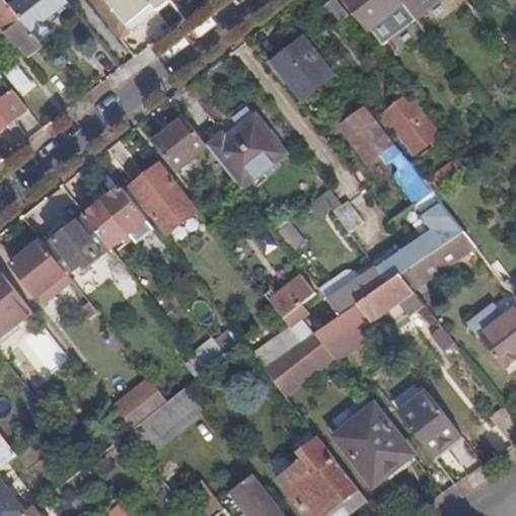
[(26,57),(42,45),(21,18),(19,18),(4,0),(0,0),(0,22),(0,37),(5,32),(17,49),(19,48),(26,57)]
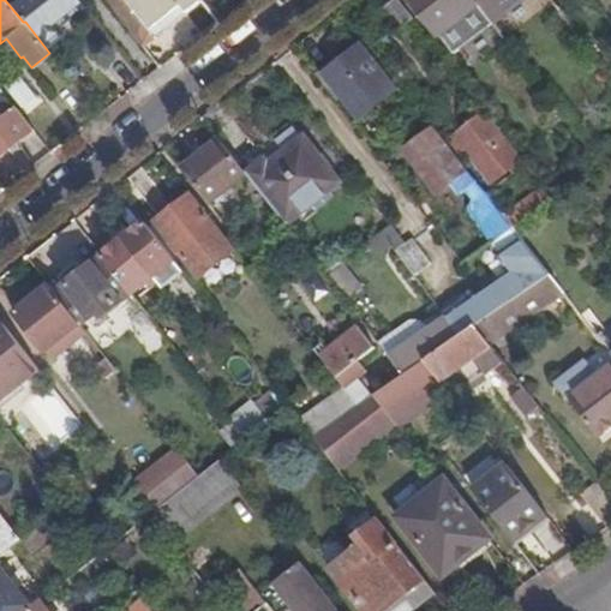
[(63,31),(88,11),(79,0),(18,0),(12,5),(25,22),(49,53),(67,37),(63,31)]
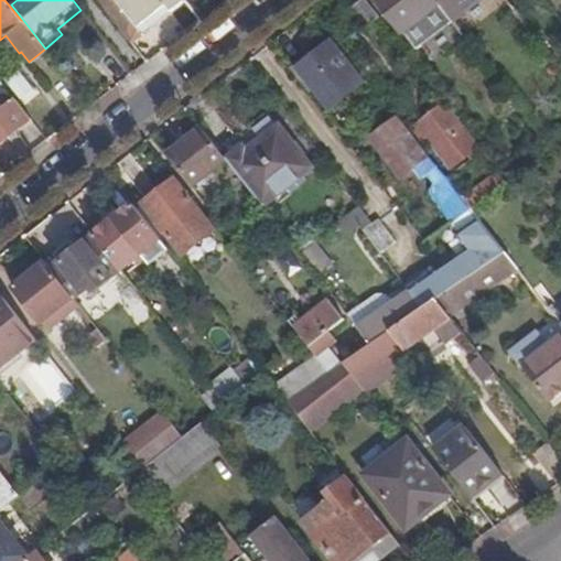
[(170,10),(182,0),(98,0),(131,43),(143,33),(138,24),(164,3),(170,10)]
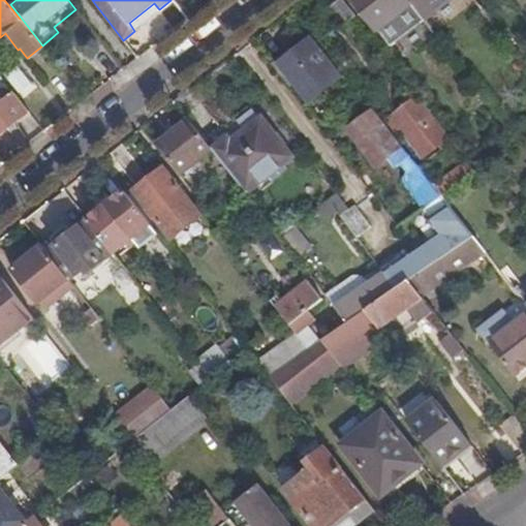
[(341,25),(354,14),(342,0),(333,0),(327,5),(341,25)]
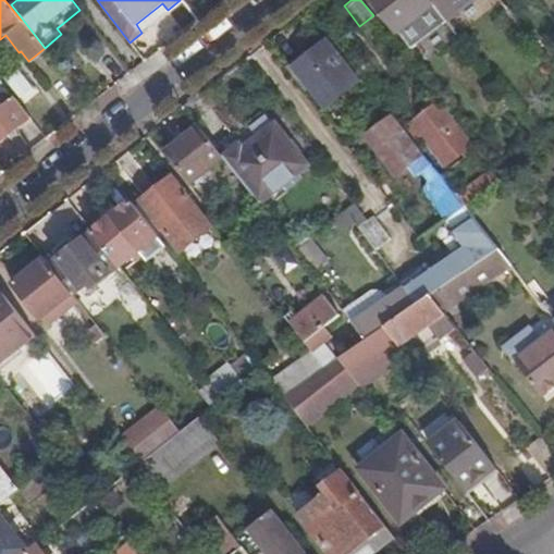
[(395,28),(431,0),(377,0),(374,2),(395,28)]
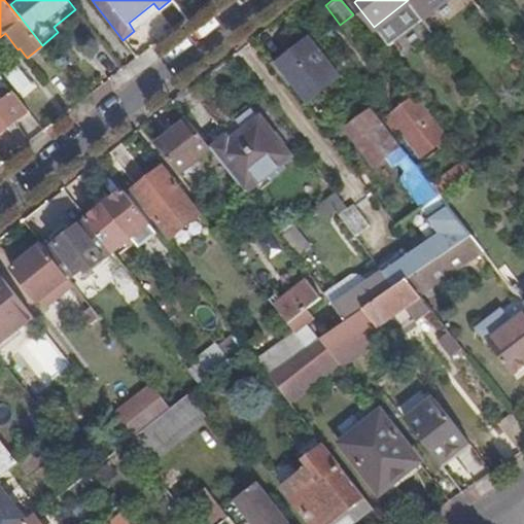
[(408,0),(422,19),(445,0),(408,0)]
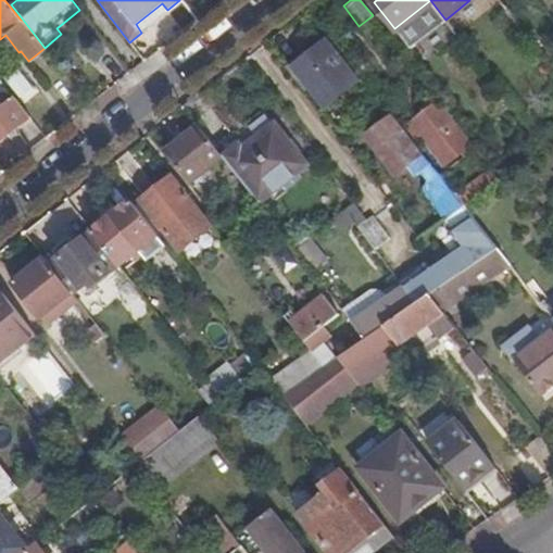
[(291,65),(316,98),(328,89),(323,82),(343,64),(325,39),(291,65)]
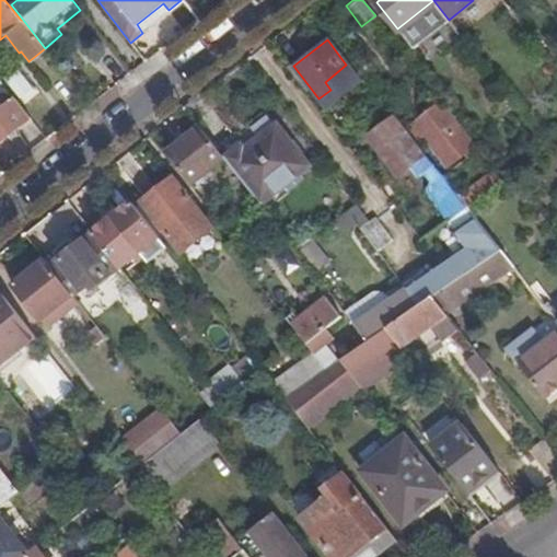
[(19,67),(6,76),(22,100),(35,90),(19,67)]
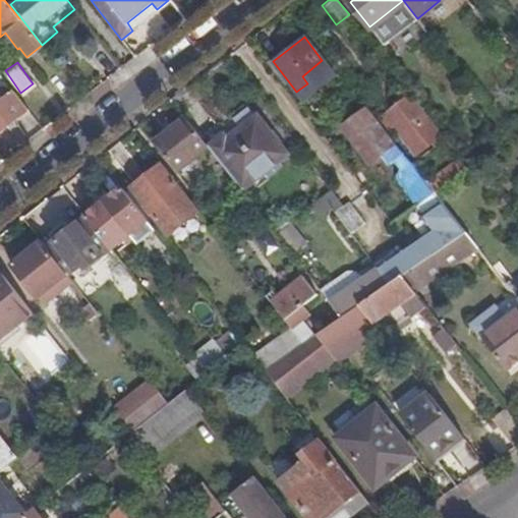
[(0,129),(27,107),(14,90),(4,98),(1,101),(0,100),(0,129)]
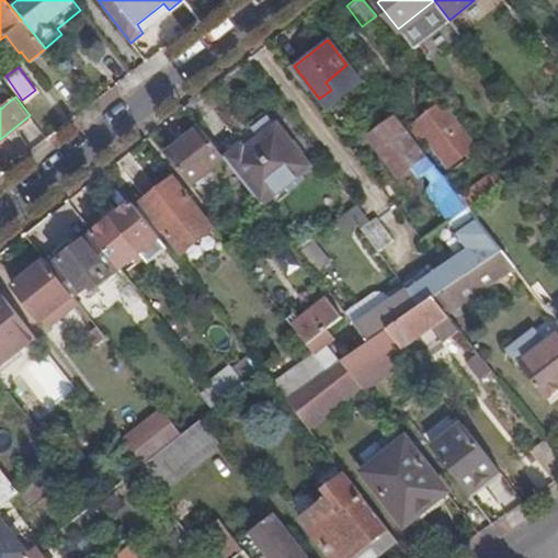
[(440,101),(407,126),(417,139),(422,136),(446,166),(474,146),(440,101)]
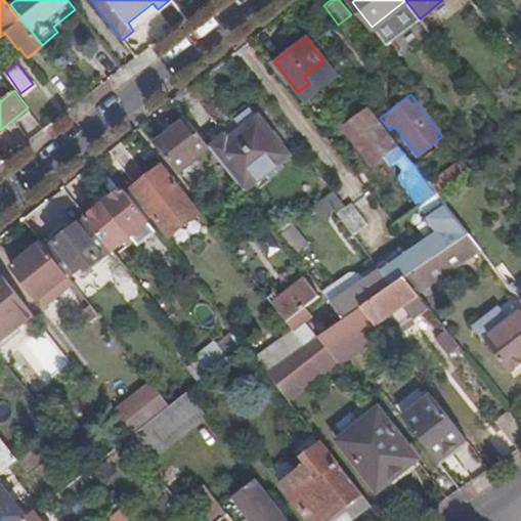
[(224,133),(208,145),(243,190),(290,155),(258,114),(227,137),(224,133)]
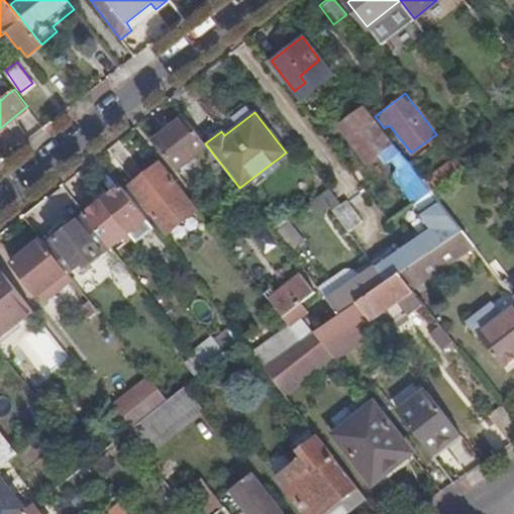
[(384,138),(365,112),(352,122),(348,117),(339,123),(366,160),(376,152),(372,147),(384,138)]
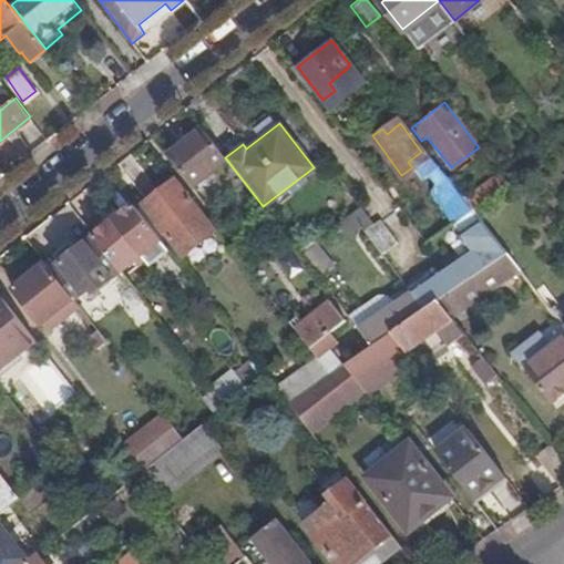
[(198,125),(165,152),(192,185),(224,160),(198,125)]
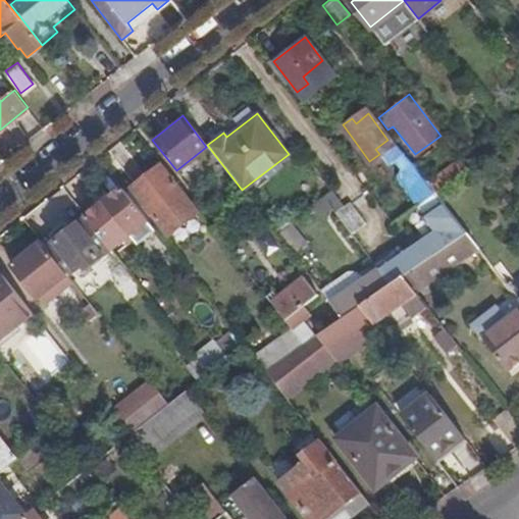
[(433,191),(469,167),(461,157),(426,182),(433,191)]
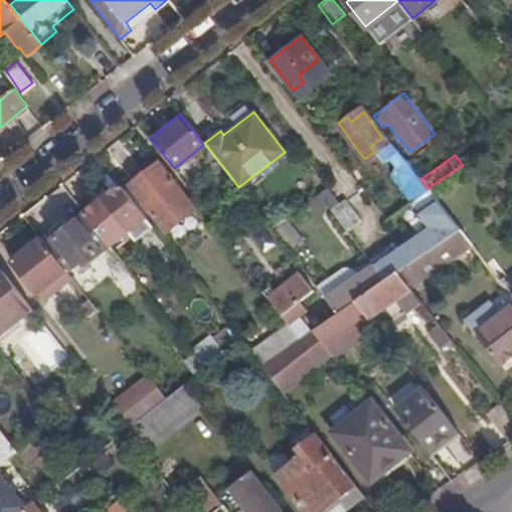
[(415,197),(428,188),(402,157),(391,166),(415,197)]
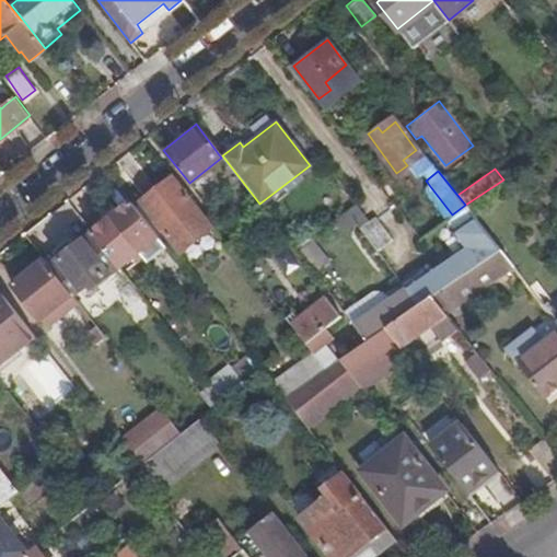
[(139,200),(178,251),(209,227),(170,175),(139,200)]
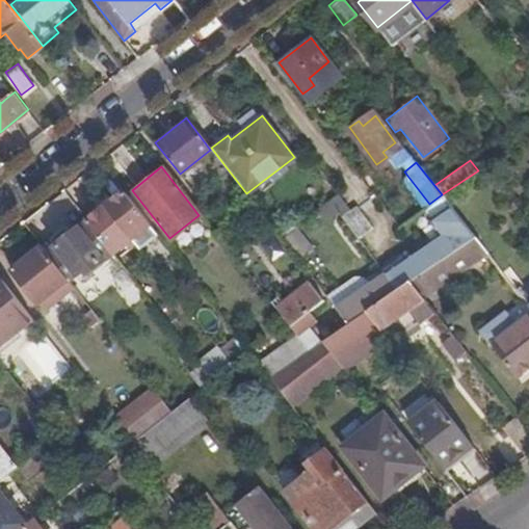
[(123,189),(105,204),(134,241),(139,237),(136,233),(149,222),(123,189)]
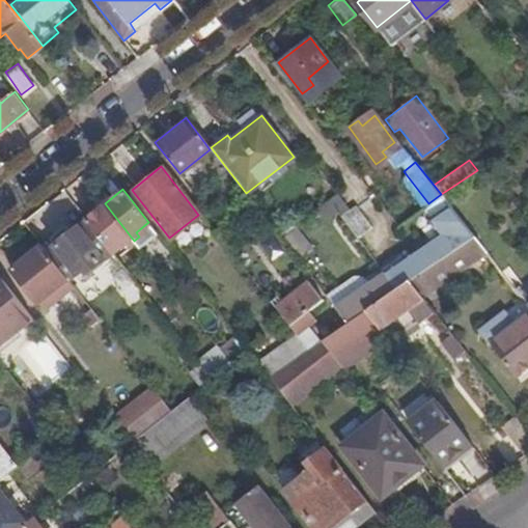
[(105,203),(86,218),(112,251),(124,242),(128,245),(134,241),(105,203)]
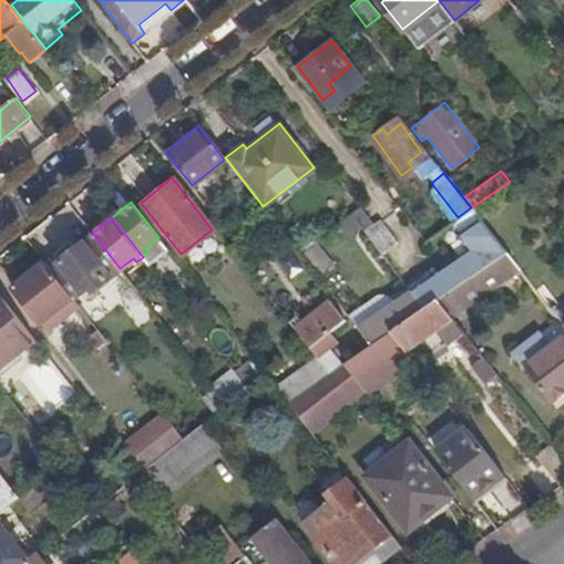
[(380,218),(375,222),(363,231),(380,253),(396,239),(380,218)]
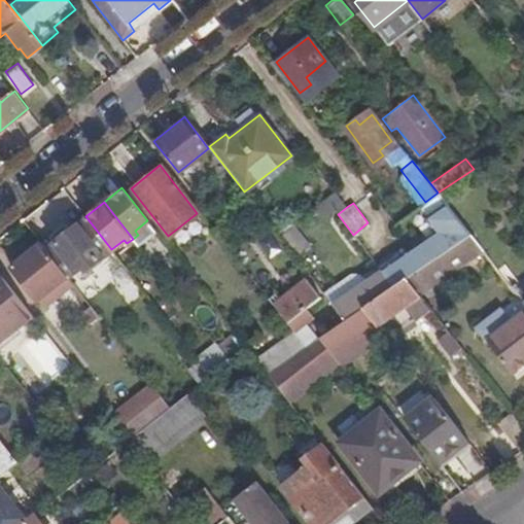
[(403,279),(468,234),(446,205),(427,217),(437,232),(397,258),(393,252),(375,264),(380,271),(382,270),(393,285),(403,279)]
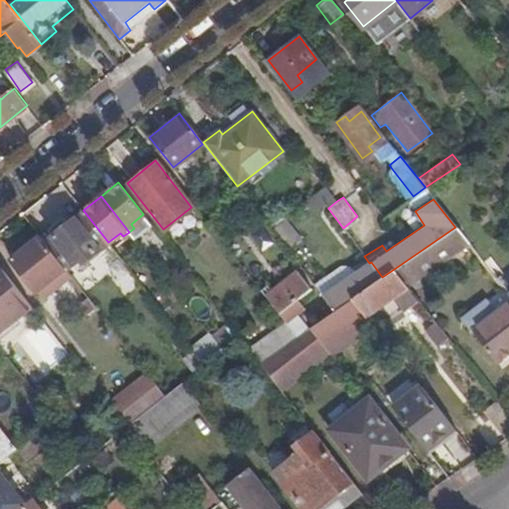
[(43,241),(64,268),(79,256),(83,260),(108,242),(83,210),(43,241)]
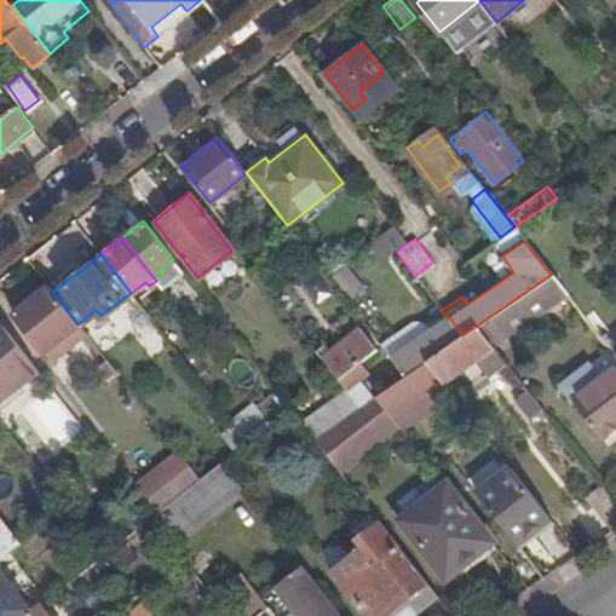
[(162,276),(156,281),(161,288),(183,271),(173,259),(159,271),(162,276)]
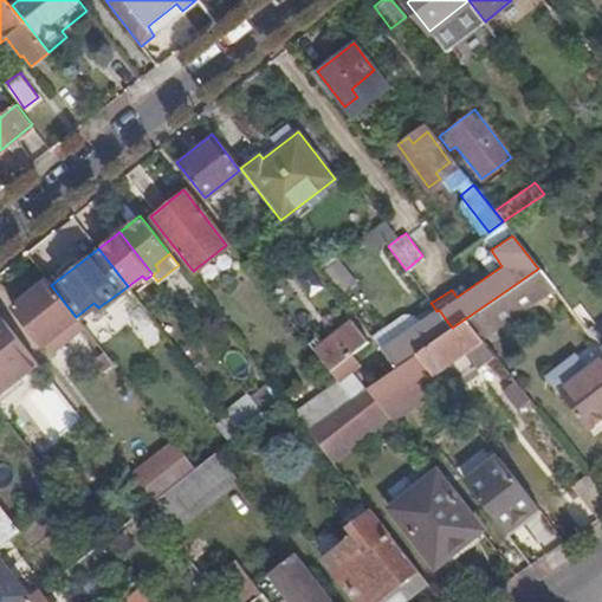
[(336,259),(321,271),(338,295),(354,283),(336,259)]
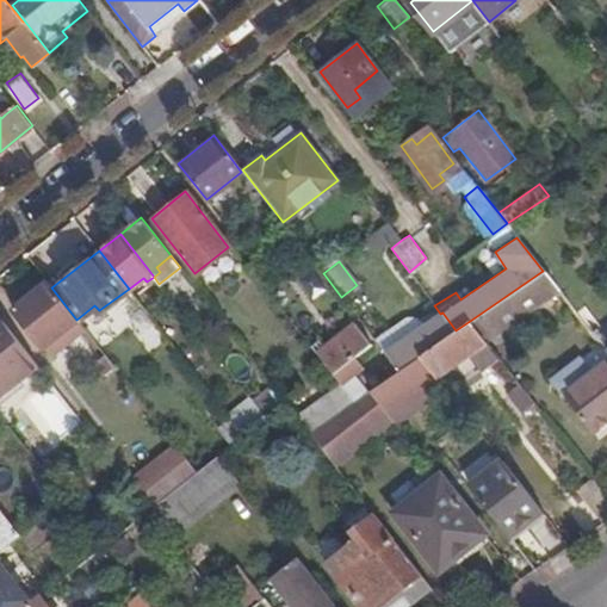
[(482,341),(556,289),(543,271),(466,323),(482,341)]
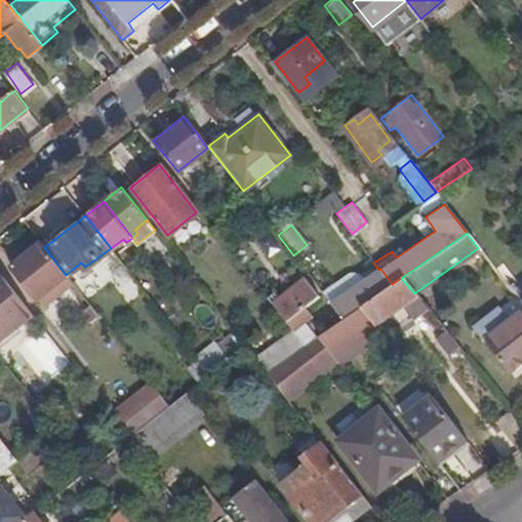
[(44,247),(39,241),(9,265),(35,298),(66,275),(44,247)]
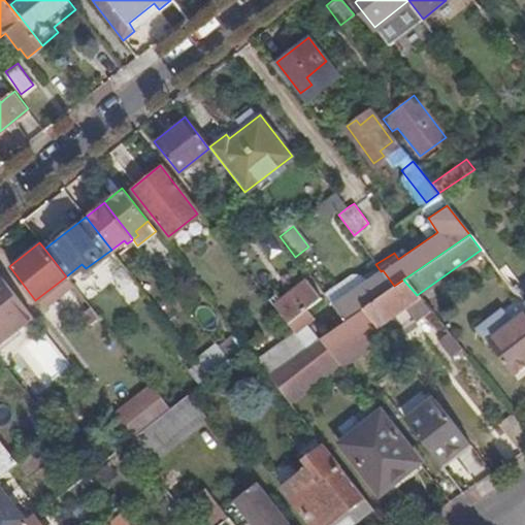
[(333,304),(345,320),(362,308),(394,286),(383,270),(381,271),(366,281),(333,304)]
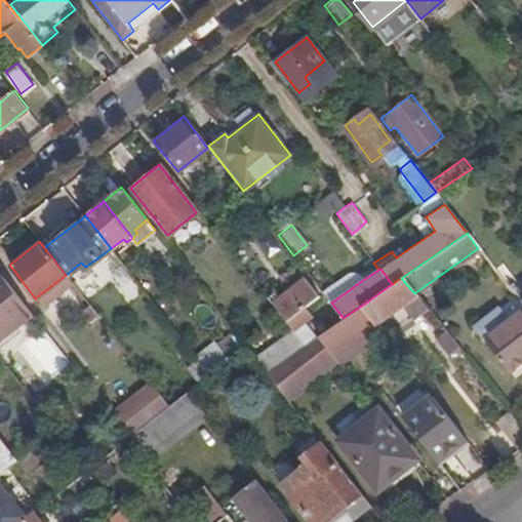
[(328,282),(320,288),(331,303),(364,279),(361,276),(356,273),(348,273),(330,285),(328,282)]
